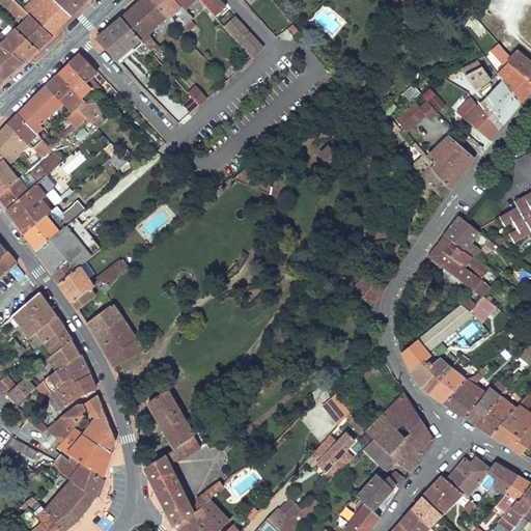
[(26,20),(17,29),(38,48),(52,35),(27,12),(24,9),(14,0),(0,0),(0,1),(17,17),(19,15),(26,20)]
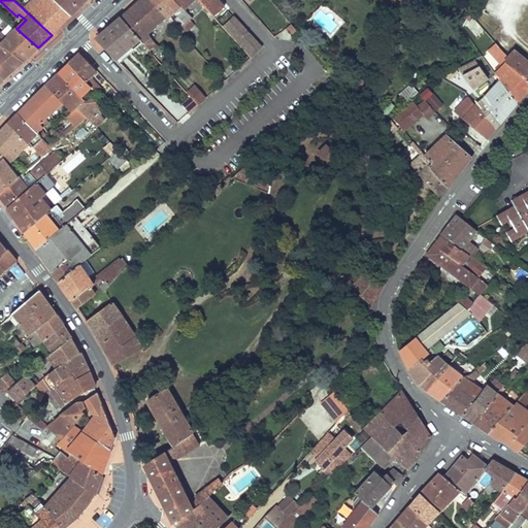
[(32,0),(24,9),(27,12),(38,0),(32,0)]
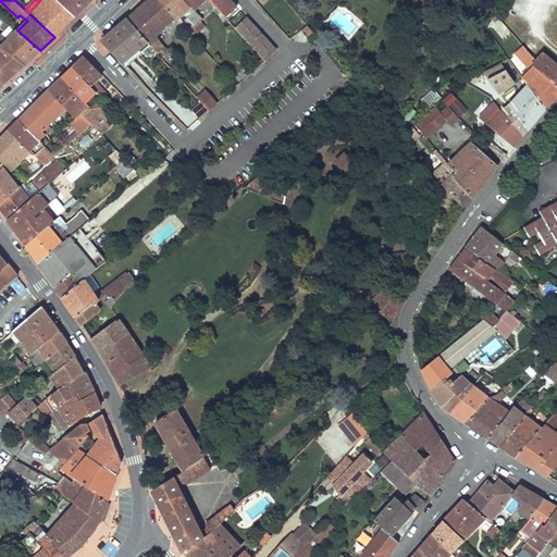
[(40,0),(28,13),(54,37),(75,16),(58,0),(40,0)]
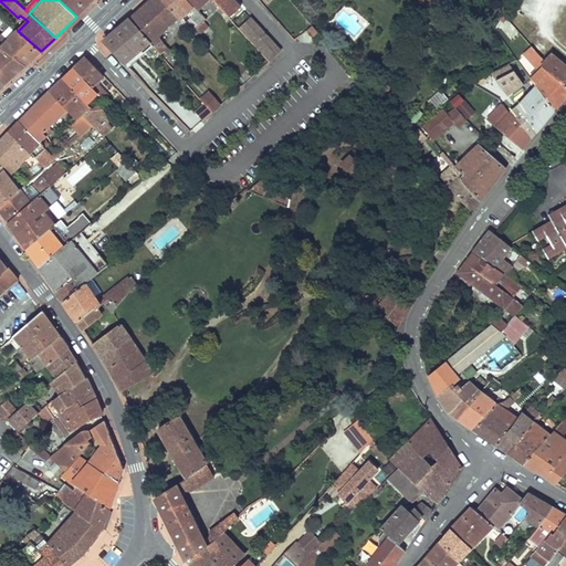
[(59,0),(76,17),(93,0),(59,0)]
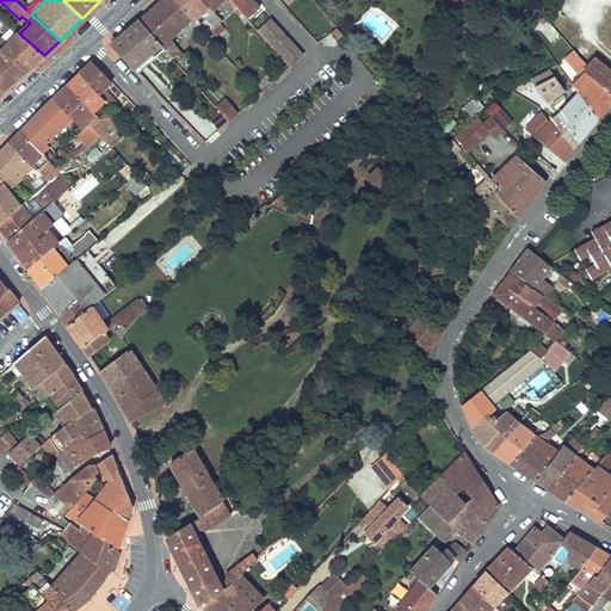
[(222,0),(162,0),(141,20),(111,45),(135,69),(162,45),(166,50),(171,56),(174,51),(176,55),(178,54),(180,57),(185,54),(171,39),(191,20),(192,23),(202,14),(214,28),(211,30),(216,36),(224,26),(220,22),(222,20),(213,11),(222,0)]
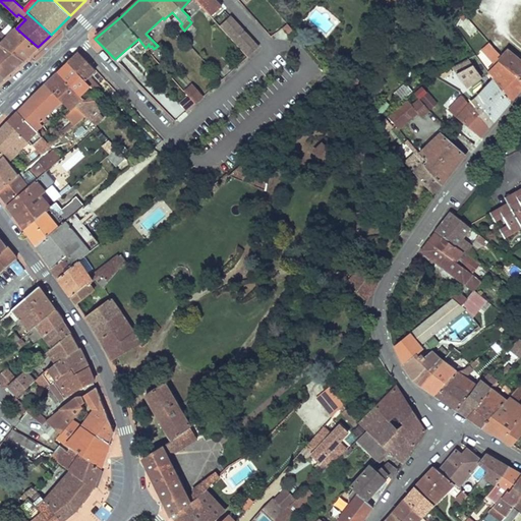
[(222,7),(215,0),(195,0),(209,13),(211,16),(222,7)]
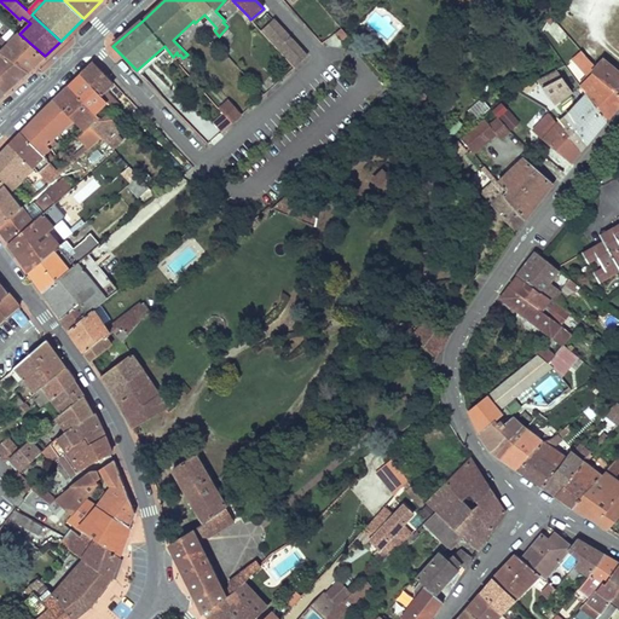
[(261,32),(294,68),(307,56),(275,19),(261,32)]
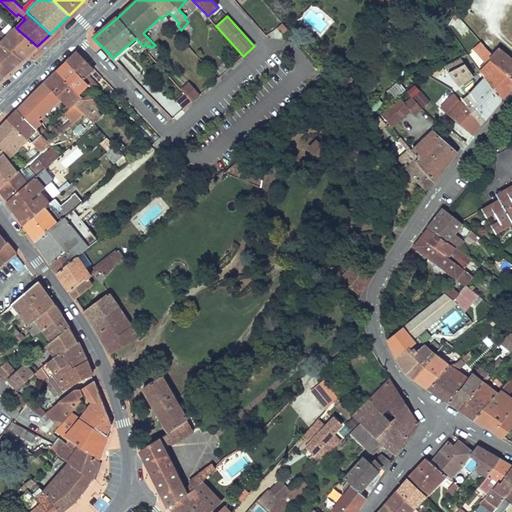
[(285,36),(290,32),(281,22),(277,26),(285,36)]
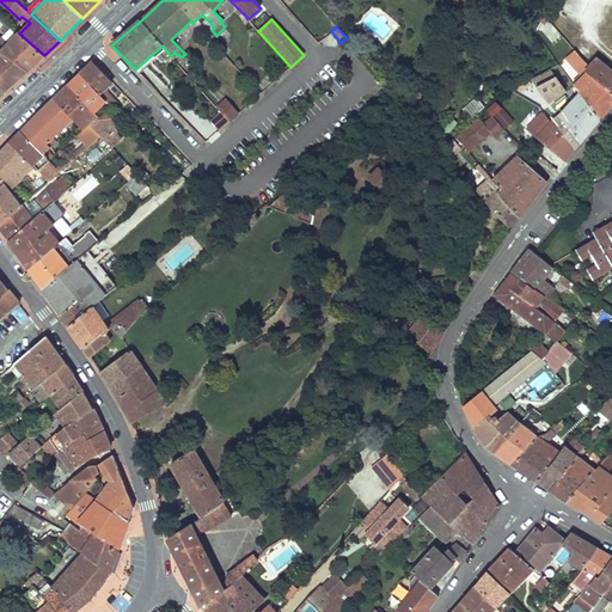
[(0,37),(0,51),(28,72),(44,55),(19,34),(18,32),(7,43),(0,37)]
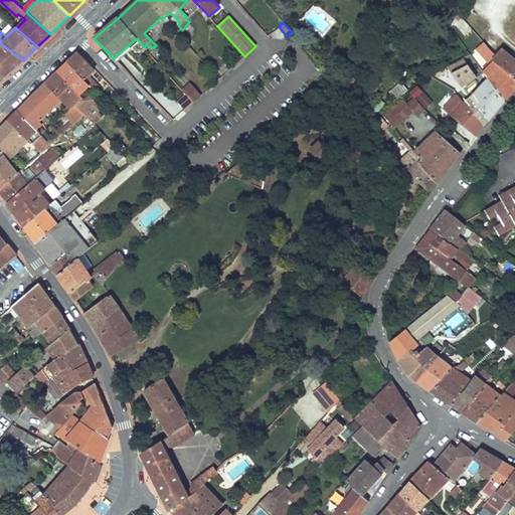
[(137,38),(114,58),(117,61),(140,42),(137,38)]
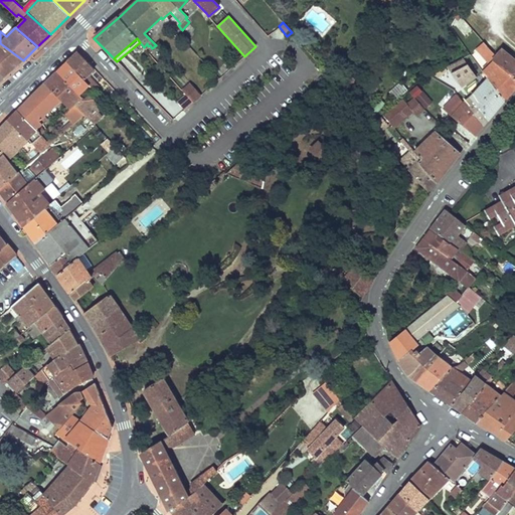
[(493,53),(498,48),(490,42),(487,46),(493,53)]
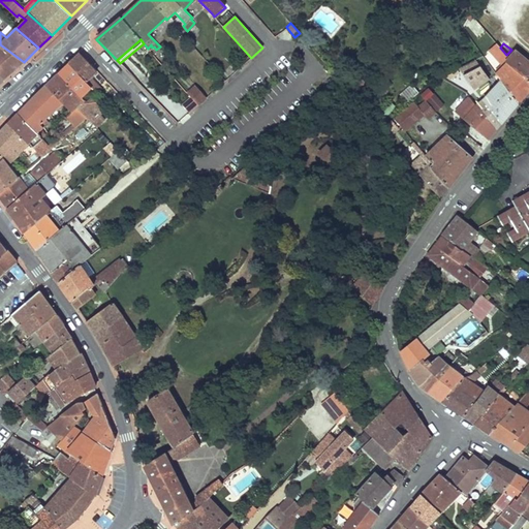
[(0,76),(3,80),(24,62),(0,44),(0,76)]
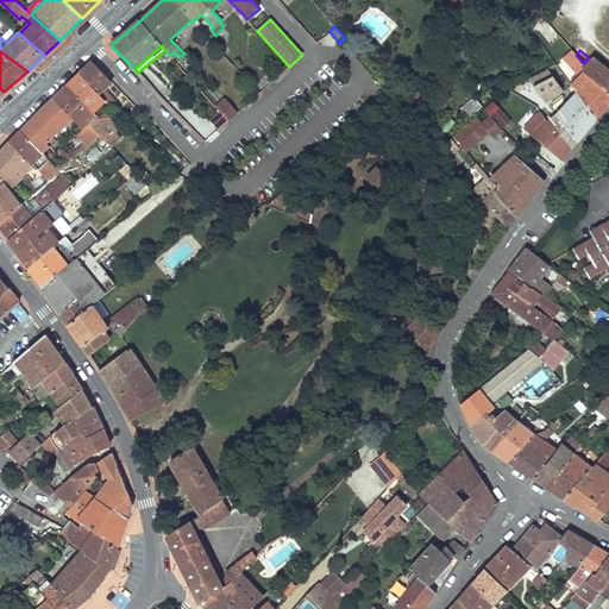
[(525,129),(563,159),(608,104),(608,70),(595,58),(592,61),(589,57),(583,63),(588,68),(571,85),(578,93),(550,121),(540,111),(525,129)]
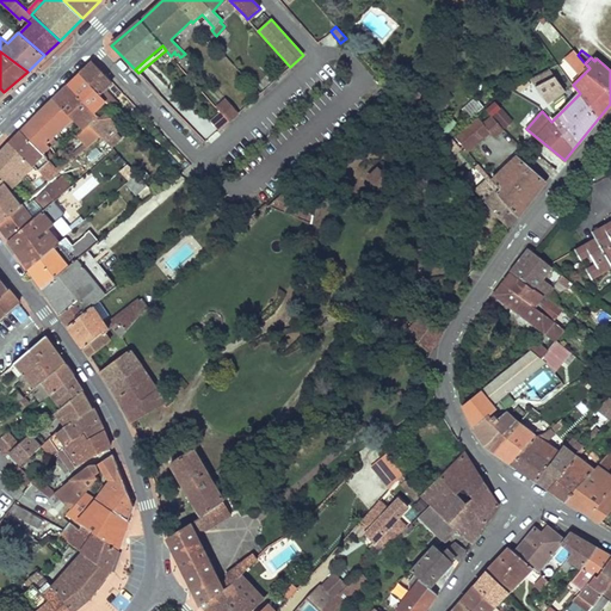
[(93,62),(68,86),(96,115),(107,103),(112,107),(117,103),(104,90),(112,82),(93,62)]
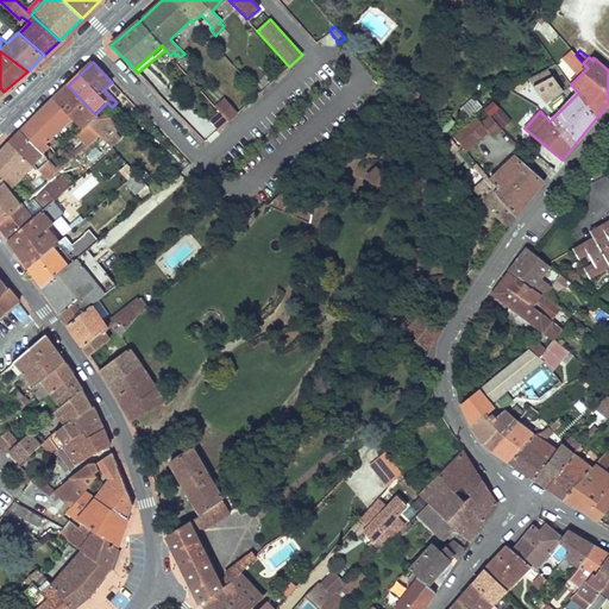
[(538,83),(516,95),(534,105),(537,107),(538,108),(563,90),(551,73),(535,81),(538,83)]
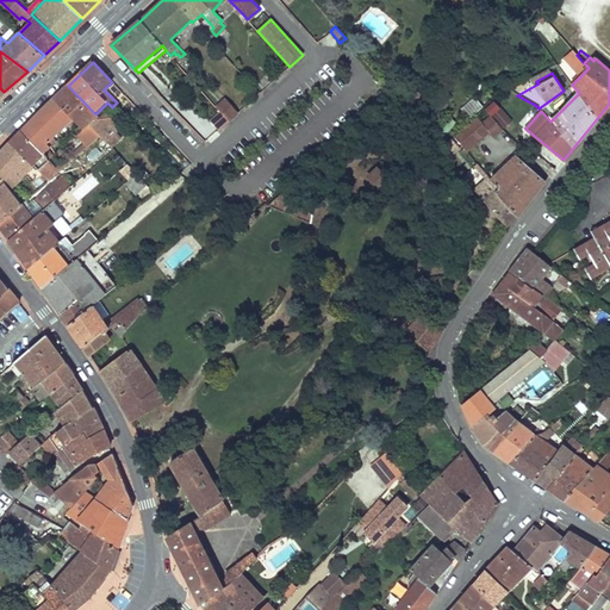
[(22,131),(42,153),(47,148),(55,141),(51,137),(72,118),(78,125),(74,128),(79,134),(89,124),(98,116),(95,114),(68,86),(39,112),(22,131)]
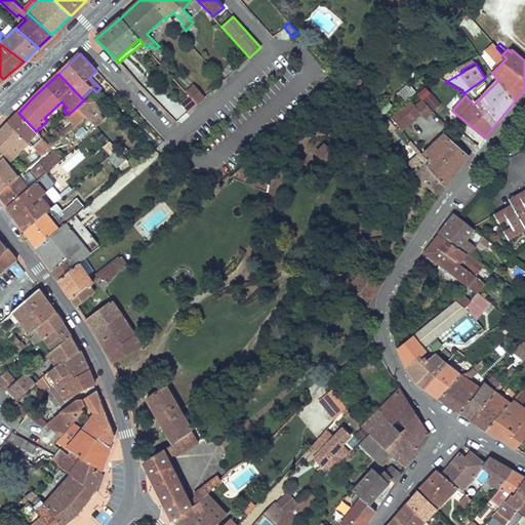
[(344,86),(351,95),(363,84),(356,75),(344,86)]
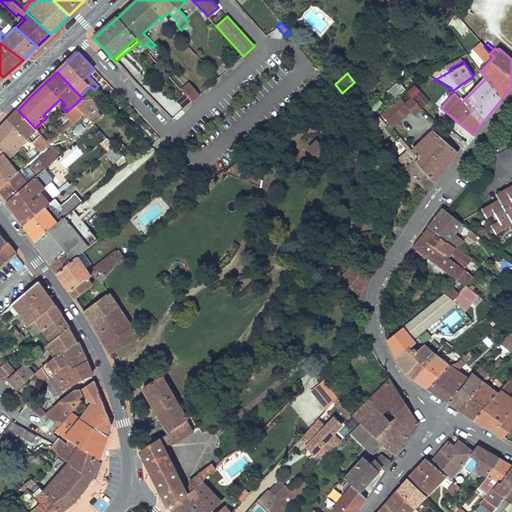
[(446,93),(449,88),(434,80),(427,75),(421,80),(432,88),(434,86),(446,93)]
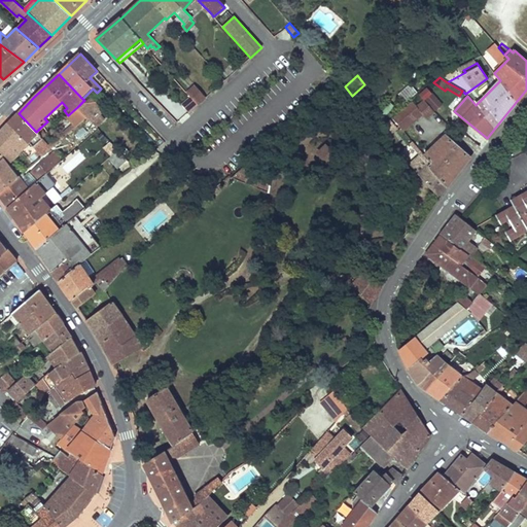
[(406,102),(417,92),(411,84),(398,94),(406,102)]
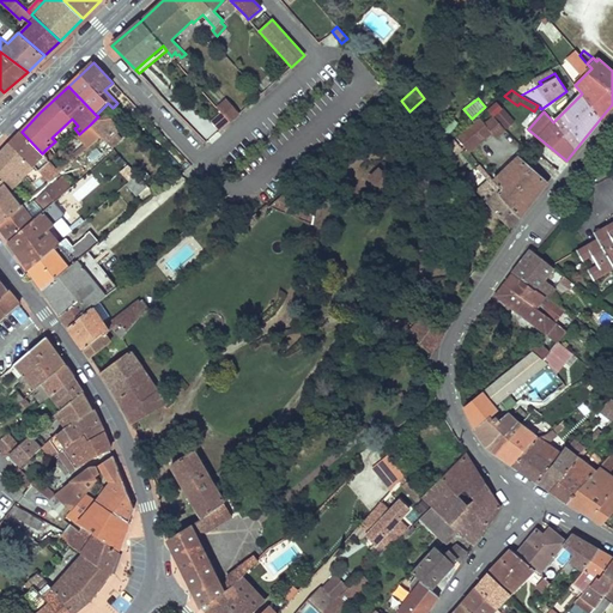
[(229,122),(238,114),(228,102),(218,110),(229,122)]
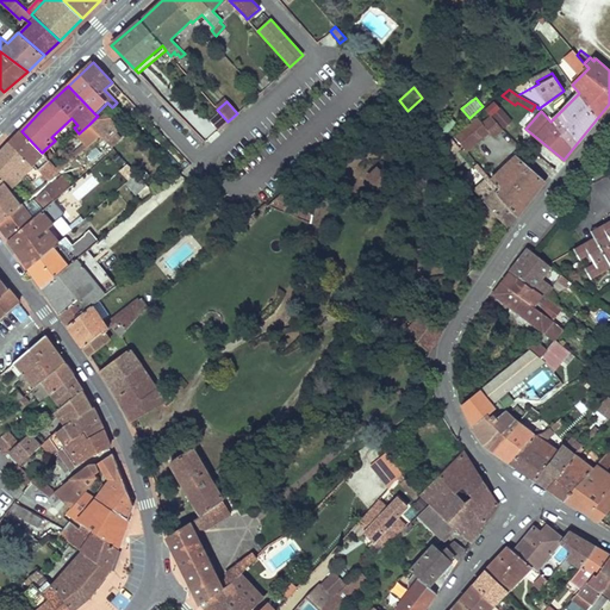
[(98,116),(89,124),(104,139),(99,143),(104,148),(107,144),(111,148),(122,139),(118,134),(122,130),(106,113),(104,114),(99,118),(98,116)]
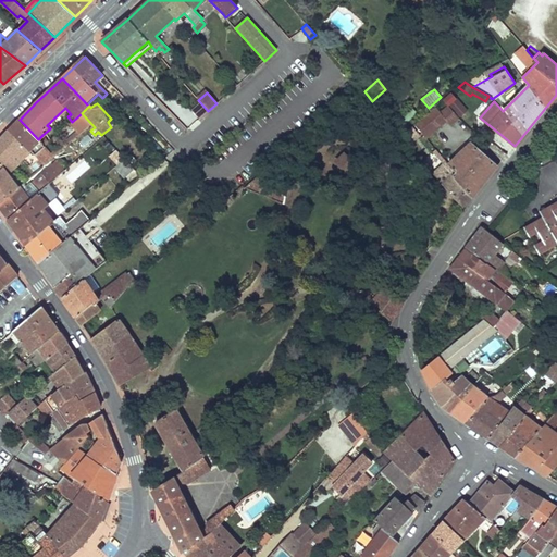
[(426,138),(446,120),(450,124),(459,116),(449,106),(441,112),(436,106),(415,124),(426,138)]
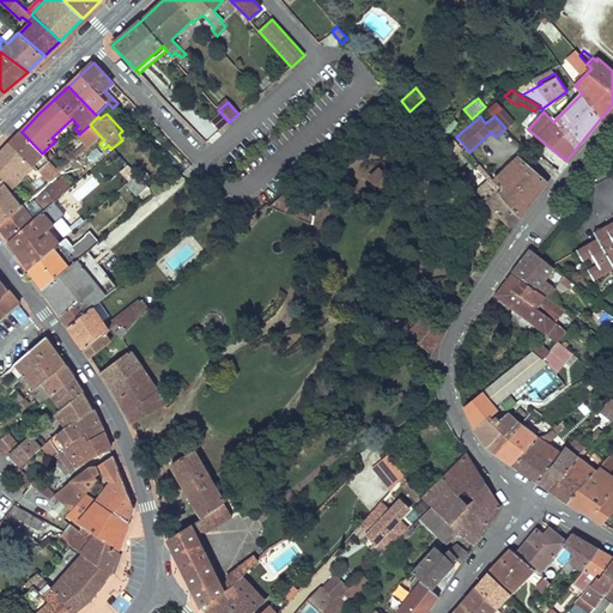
[(42,153),(22,132),(11,144),(32,168),(34,165),(38,170),(49,161),(42,153)]
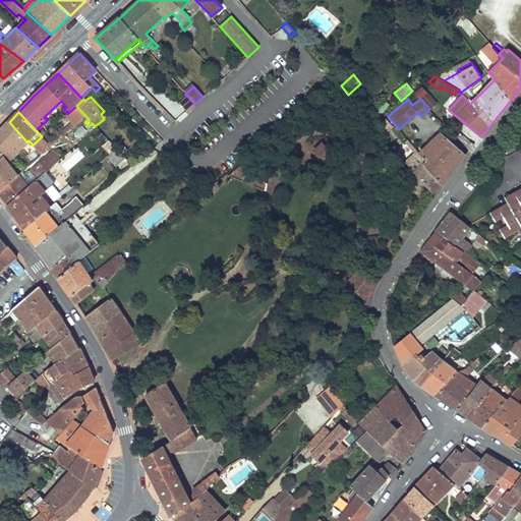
[(9,122),(0,131),(0,155),(2,158),(6,164),(18,153),(17,151),(27,142),(9,122)]
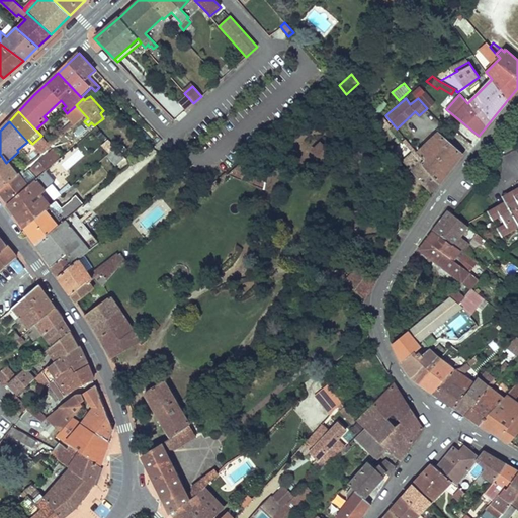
[(39,125),(35,130),(41,136),(46,133),(39,125)]
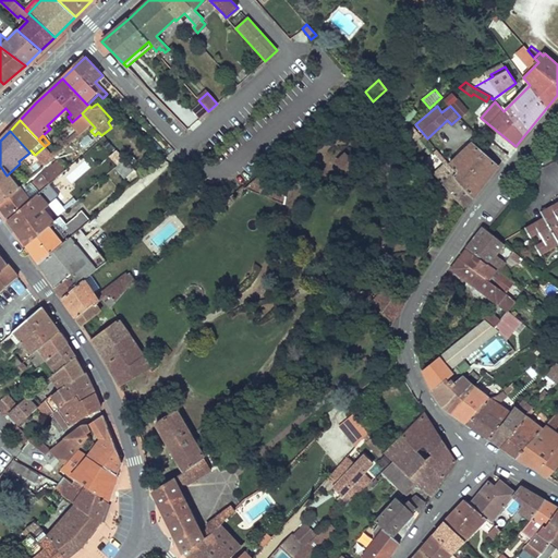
[(472,143),(450,165),(457,172),(453,176),(474,198),(498,167),(472,143)]
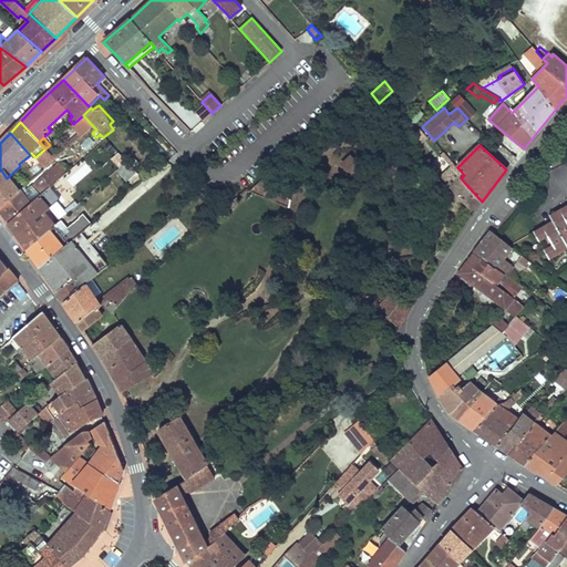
[(473,213),(482,202),(461,178),(464,175),(457,167),(443,151),(436,156),(447,171),(451,173),(444,179),(473,213)]
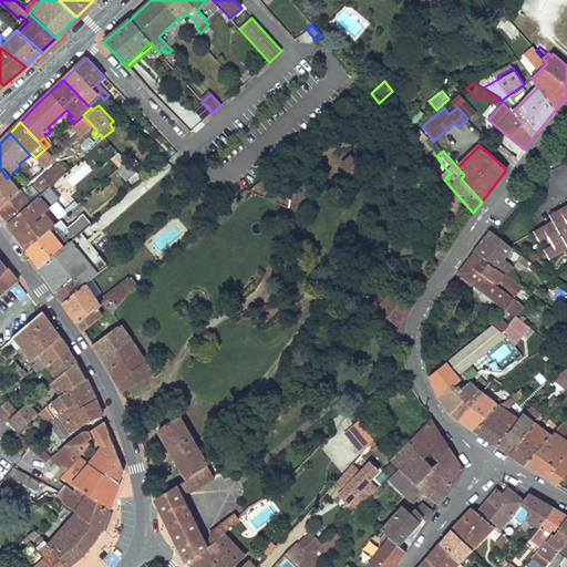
[(131,155),(126,160),(136,169),(141,165),(131,155)]
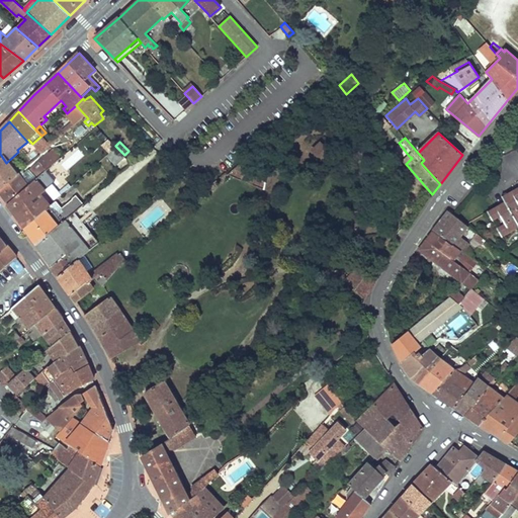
[(321,142),(313,151),(321,159),(330,151),(321,142)]
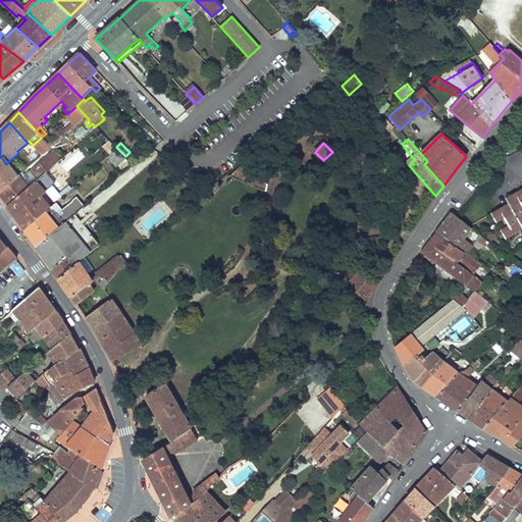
[(125,158),(117,149),(108,156),(117,166),(125,158)]
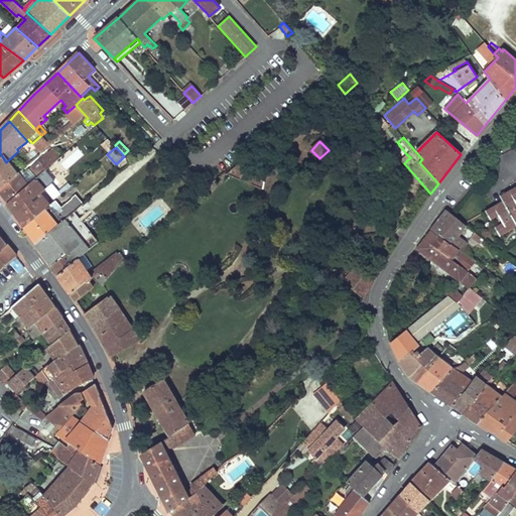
[(51,265),(71,293),(86,281),(88,283),(89,281),(95,277),(102,284),(107,279),(123,262),(117,255),(116,254),(89,274),(86,270),(79,259),(85,254),(99,242),(74,212),(83,204),(76,195),(65,205),(61,208),(54,200),(49,205),(40,194),(54,181),(45,170),(59,158),(51,149),(28,170),(32,175),(24,182),(21,178),(25,175),(21,170),(16,174),(0,187),(0,190),(24,226),(51,265)]
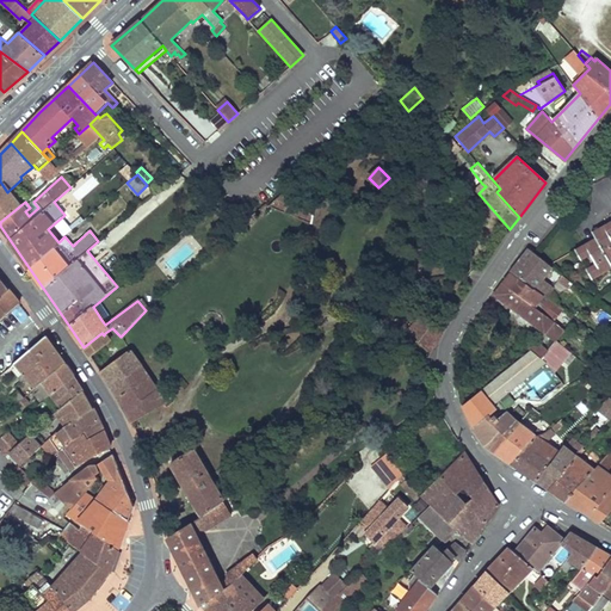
[(479,193),(486,186),(482,184),(475,190),(479,193)]
